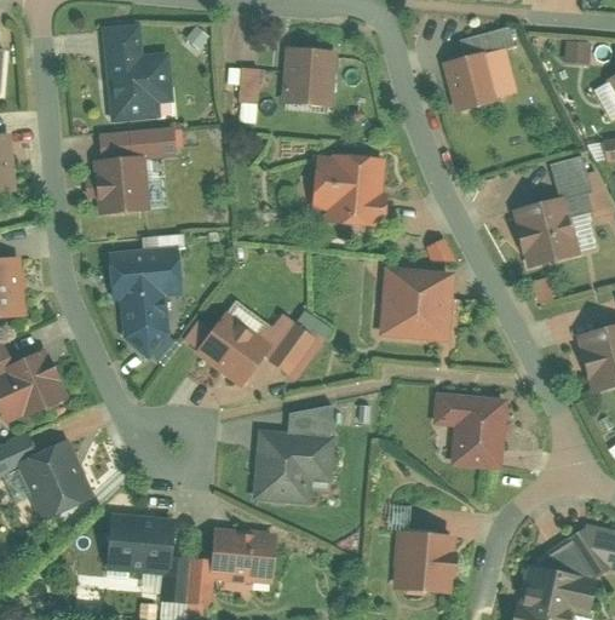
[(133,34),(104,36),(110,114),(160,110),(159,97),(173,96),(170,56),(136,58),(133,34)]
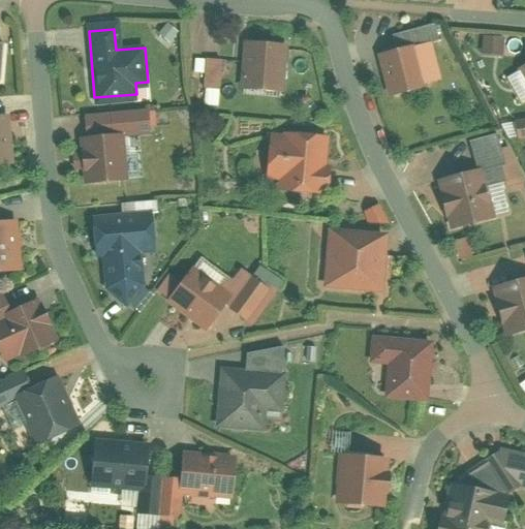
[(485,34),(482,53),(502,57),(505,38),(485,34)]
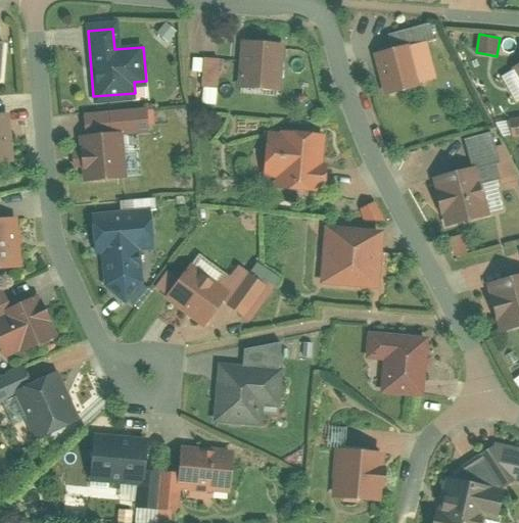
[(280,46),(237,42),(233,89),(276,93),(280,46)]
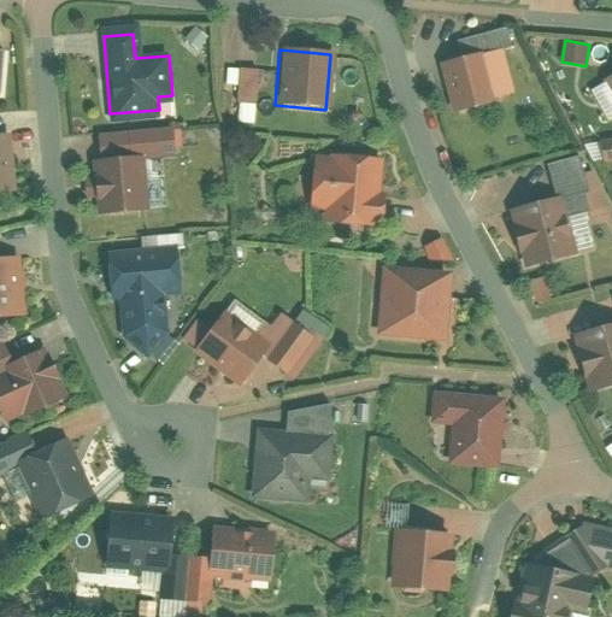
[(478,54),(436,66),(448,113),(490,101),(478,54)]
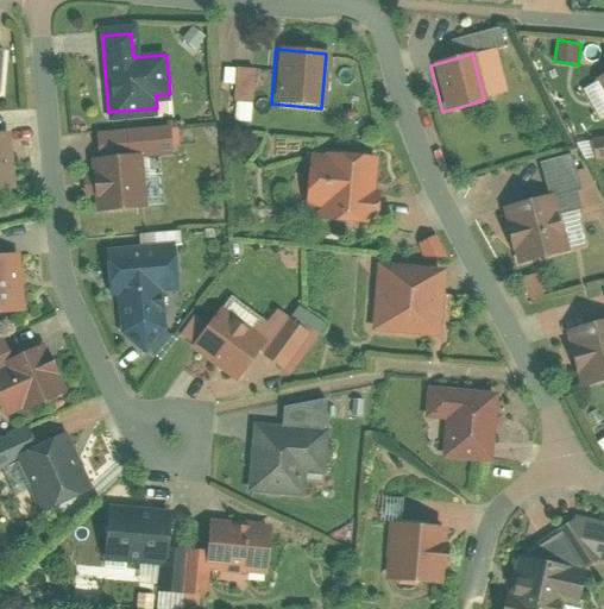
[(236,93),(236,102),(258,102),(259,67),(221,66),(220,92),(236,93)]
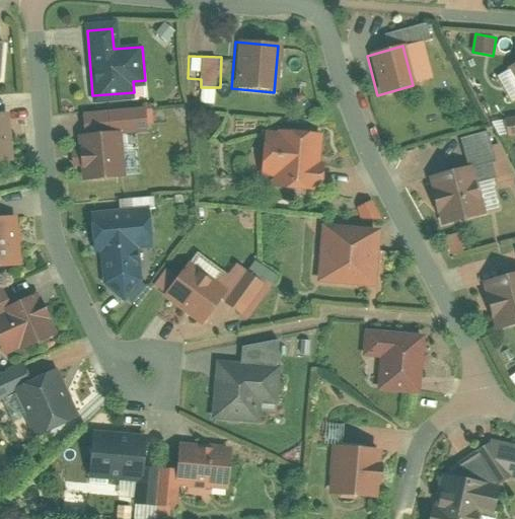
[(147,110),(79,116),(83,178),(123,175),(120,133),(149,130),(147,110)]
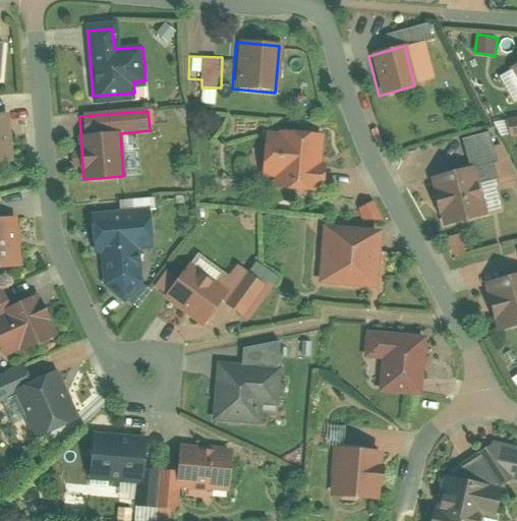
[(6,113),(0,113),(0,160),(9,160),(6,113)]
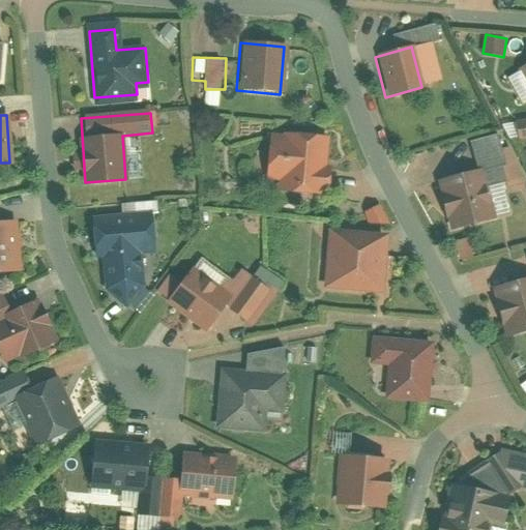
[(325,136),(270,131),(266,186),(321,190),(325,136)]
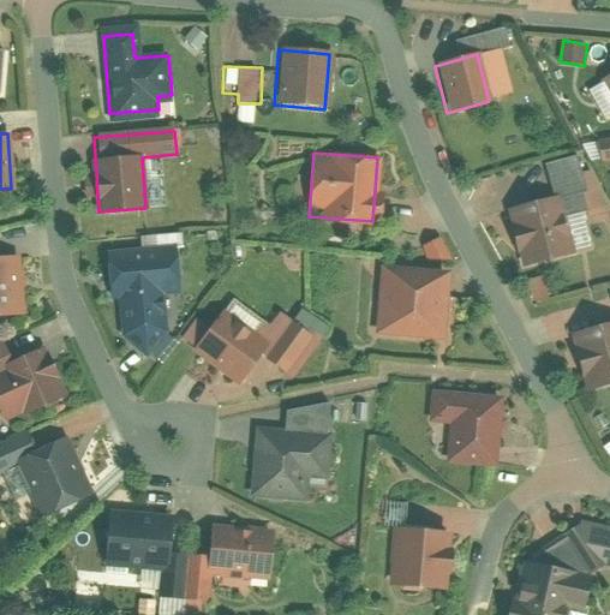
[(556,201),(504,215),(520,269),(572,255),(556,201)]
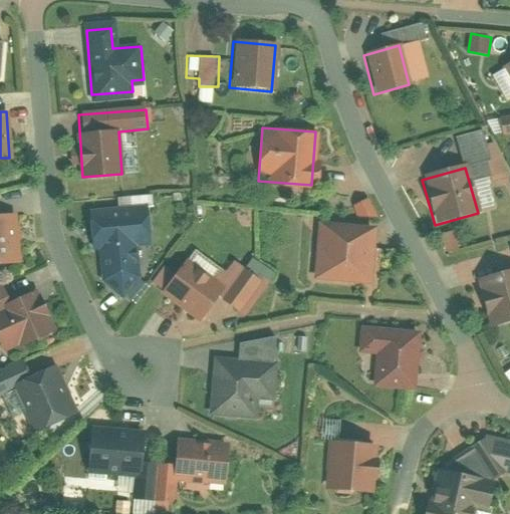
[(148,208),(85,211),(87,243),(98,242),(100,279),(126,298),(139,282),(136,241),(150,240),(148,208)]
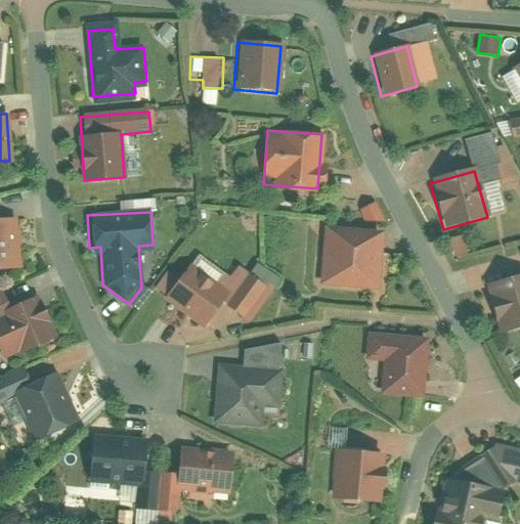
[(12,219),(0,219),(0,269),(17,268),(12,219)]
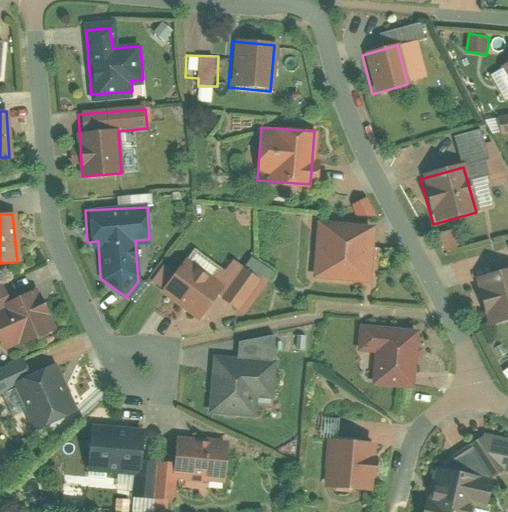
[(374,225),(318,222),(315,277),(371,280),(374,225)]
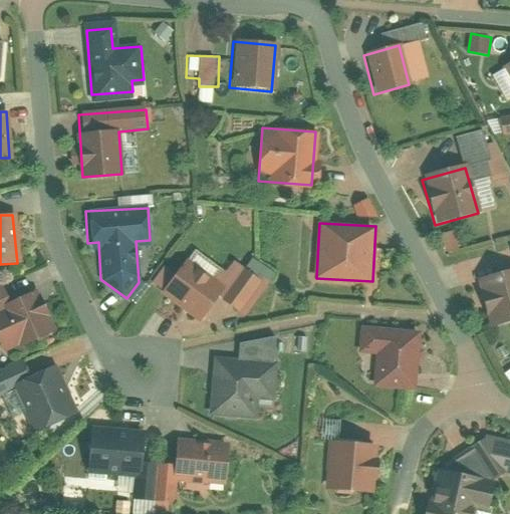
[(226,285),(186,257),(161,293),(202,320),(226,285)]
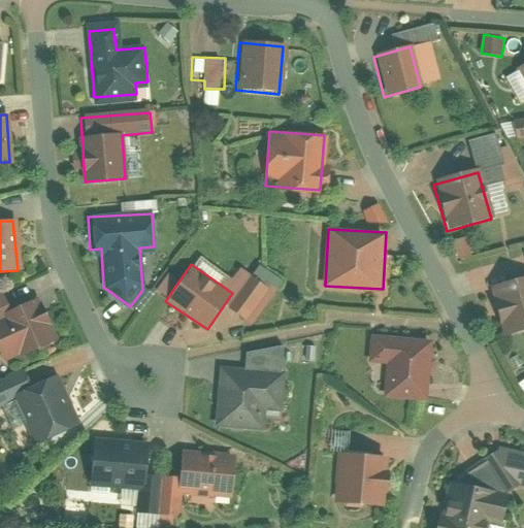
[(523,279),(486,292),(500,339),(523,331),(523,279)]
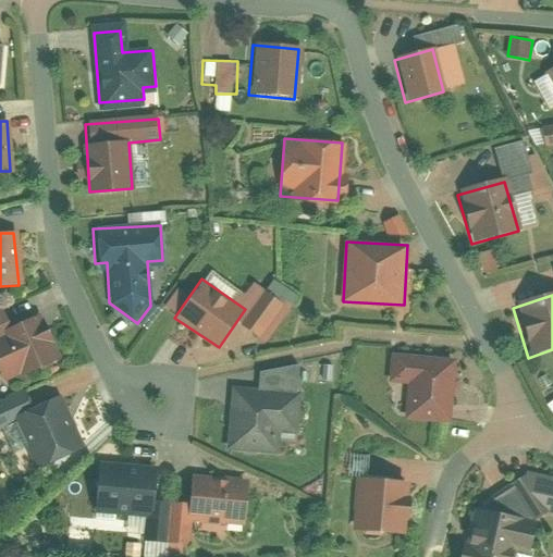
[(41,313),(0,329),(0,371),(3,379),(58,357),(41,313)]
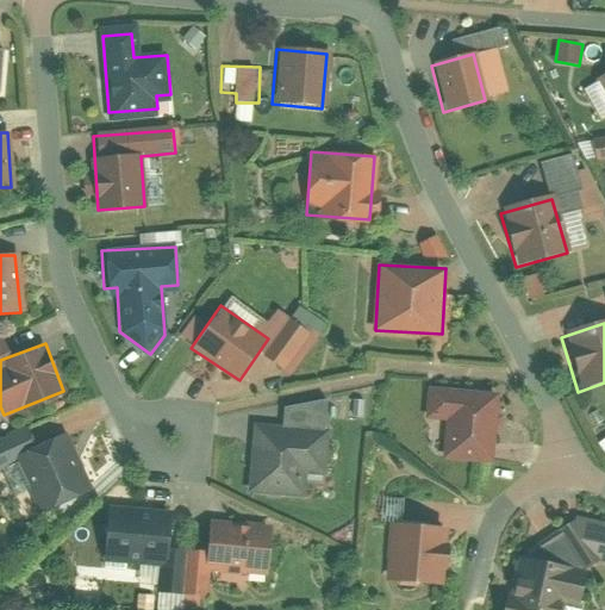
[(500,392),(420,386),(418,422),(448,424),(446,459),(494,464),(500,392)]
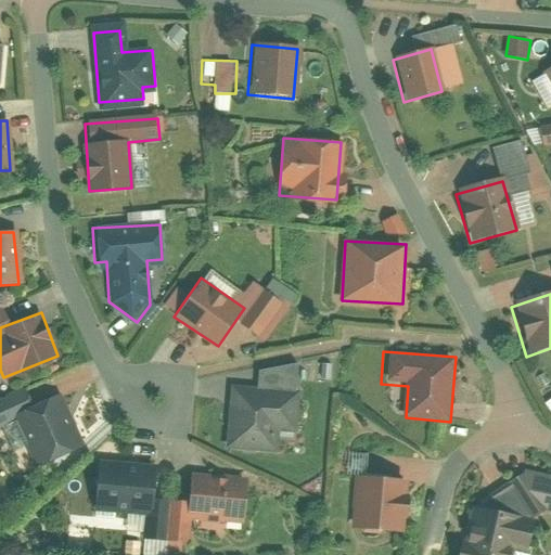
[(303,390),(232,381),(225,437),(276,443),(278,427),(296,429),(303,390)]
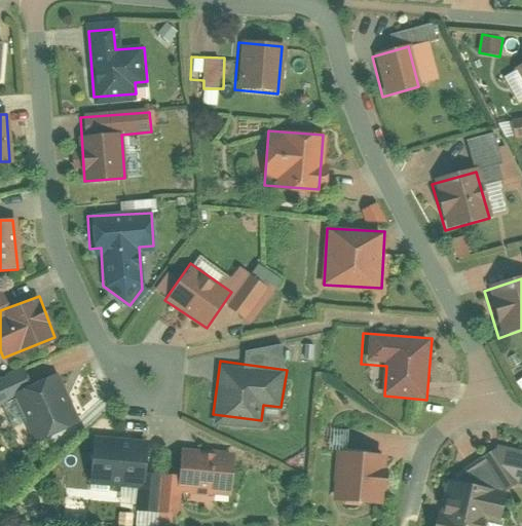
[(51,375),(15,390),(35,437),(72,421),(51,375)]
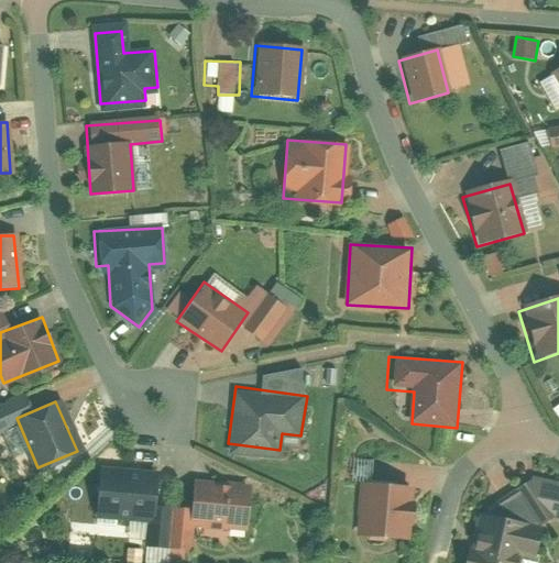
[(155,472),(97,466),(94,516),(151,521),(155,472)]
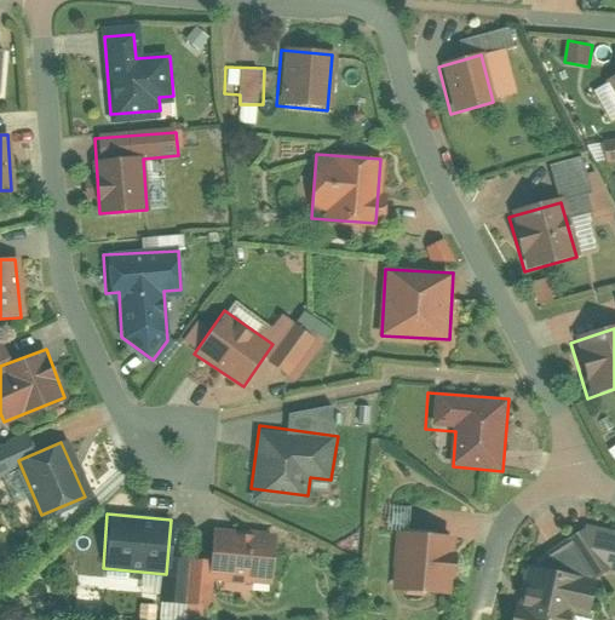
[(272,533),(214,526),(208,570),(266,579),(272,533)]
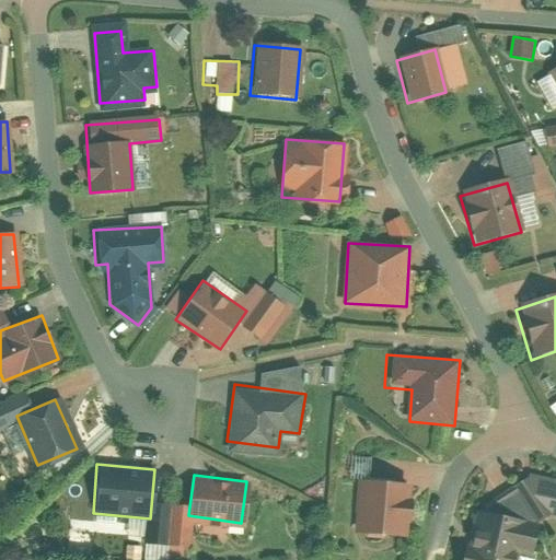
[(406,487),(352,481),(348,528),(402,533),(406,487)]
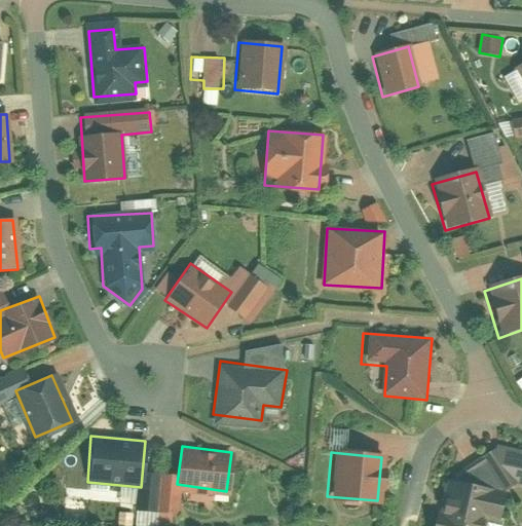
[(490,525),(497,494),(443,483),(434,525),(490,525)]
